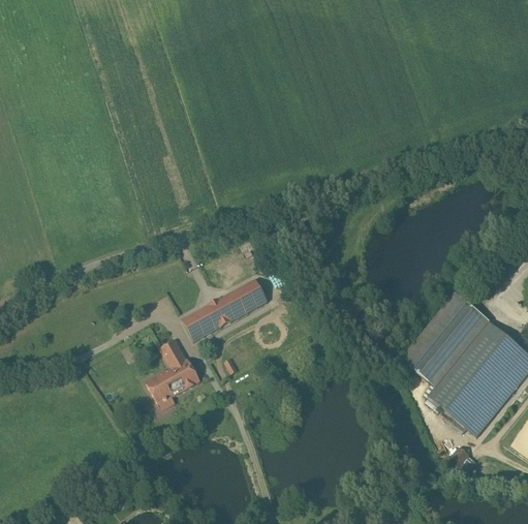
[(256,278),(182,318),(194,339),(269,299),(256,278)]
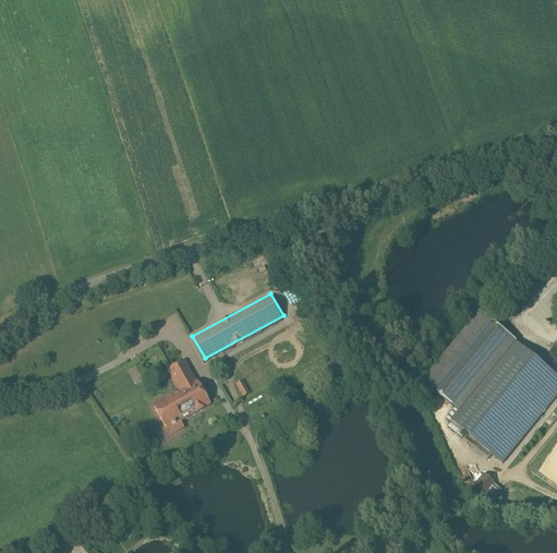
[(481,308),(424,379),(460,408),(509,348),(508,347),(516,338),(517,337),(487,313),(481,308)]
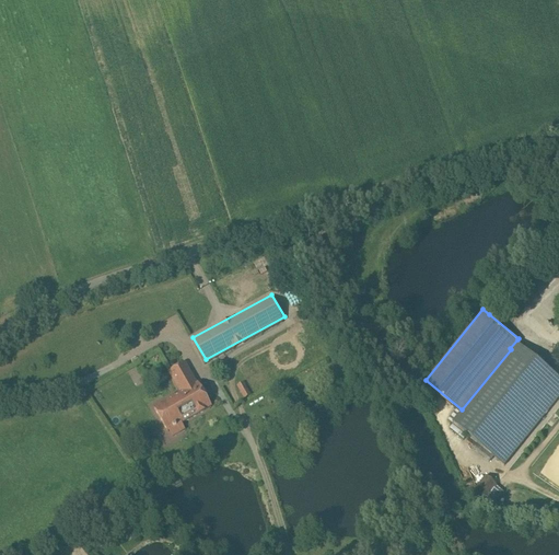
[(558,372),(517,339),(510,348),(511,349),(511,348),(558,386),(558,372)]
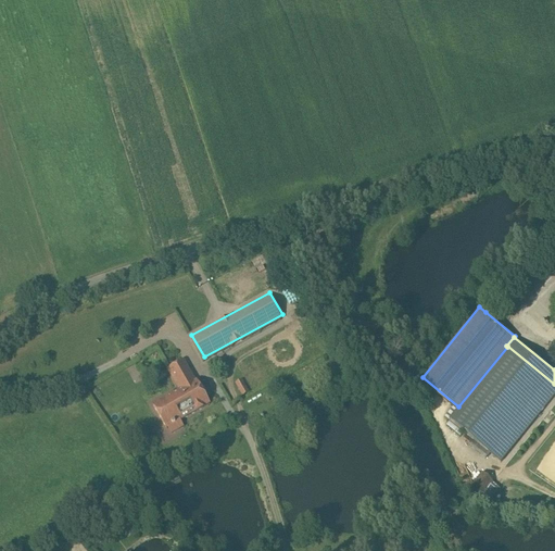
[(458,407),(451,416),(467,430),(465,434),(471,438),(474,435),(501,458),(533,417),(554,389),(554,384),(507,346),(507,347),(458,407)]
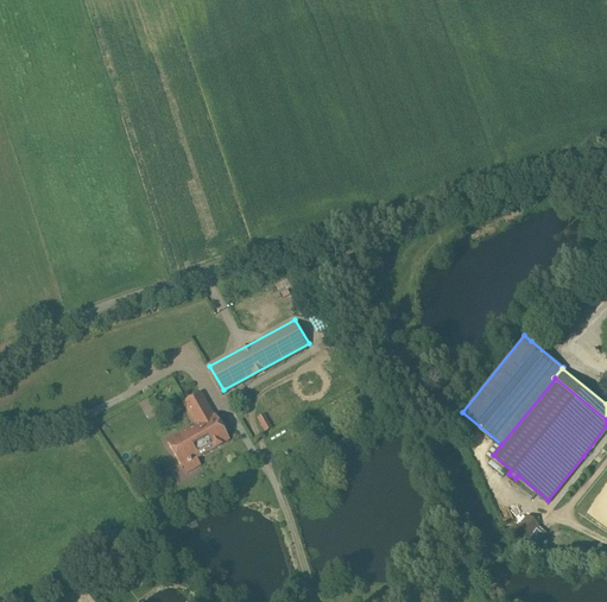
[(189,397),(181,400),(194,424),(215,412),(202,390),(189,397)]
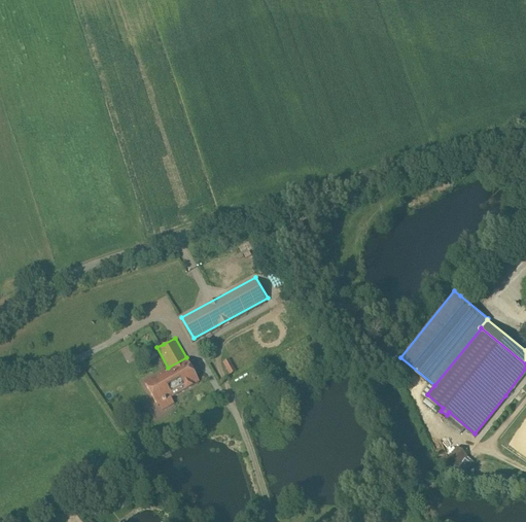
[(168,368),(146,379),(159,401),(199,379),(187,356),(186,357),(168,368)]
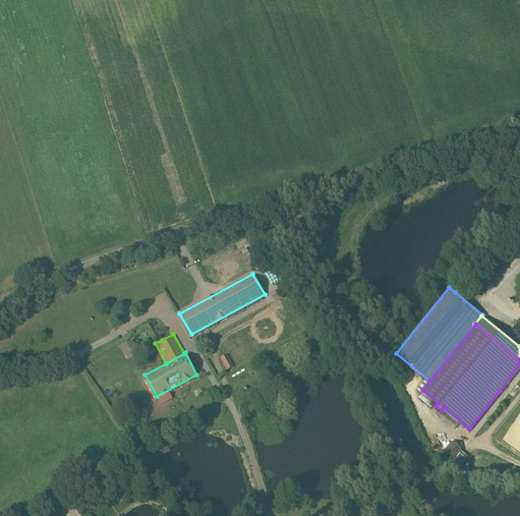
[(464,446),(453,438),(438,457),(448,465),(464,446)]
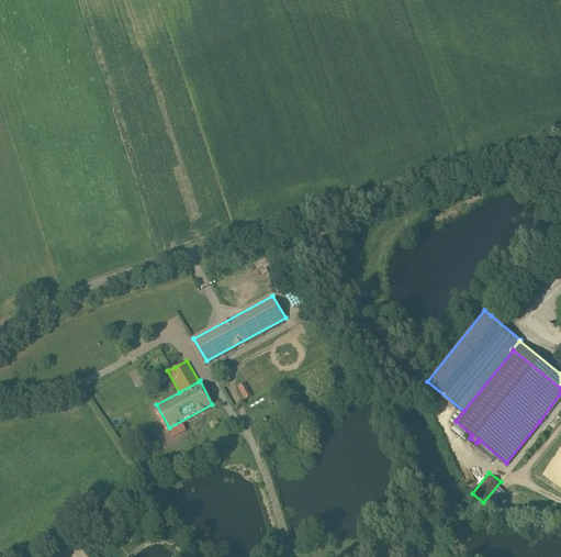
[(107,530),(103,526),(101,523),(91,531),(96,537),(97,537),(101,544),(110,536),(105,531),(107,530)]
